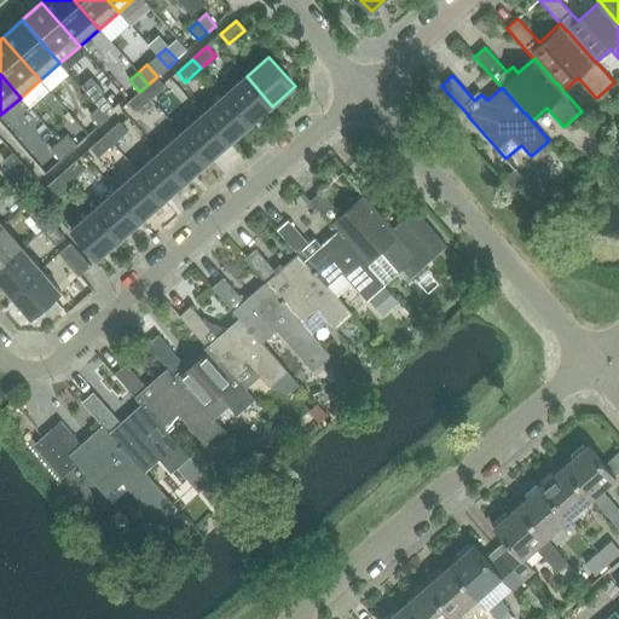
[(247,76),(225,96),(250,125),(272,106),(247,76)]
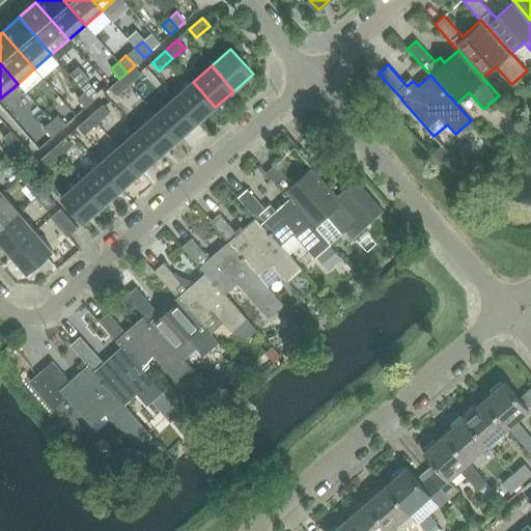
[(135,66),(122,77),(129,85),(142,74),(135,66)]
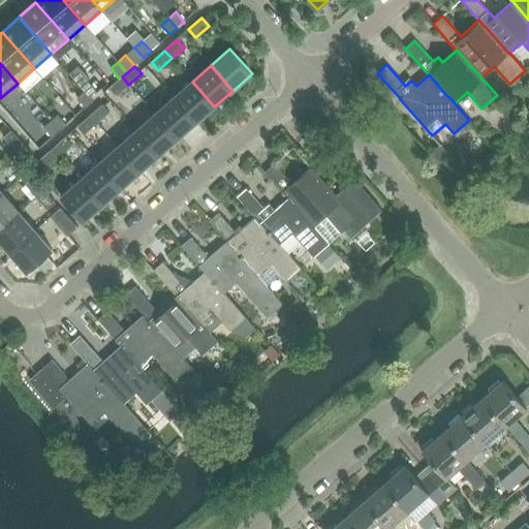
[(128,85),(122,76),(110,88),(117,96),(128,85)]
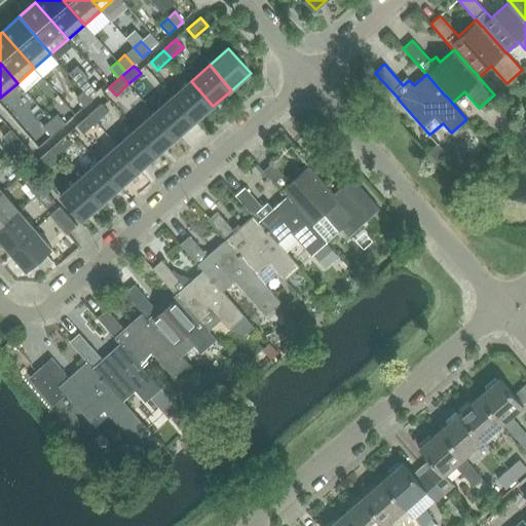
[(79,86),(83,91),(86,94),(88,97),(96,90),(86,80),(79,86)]
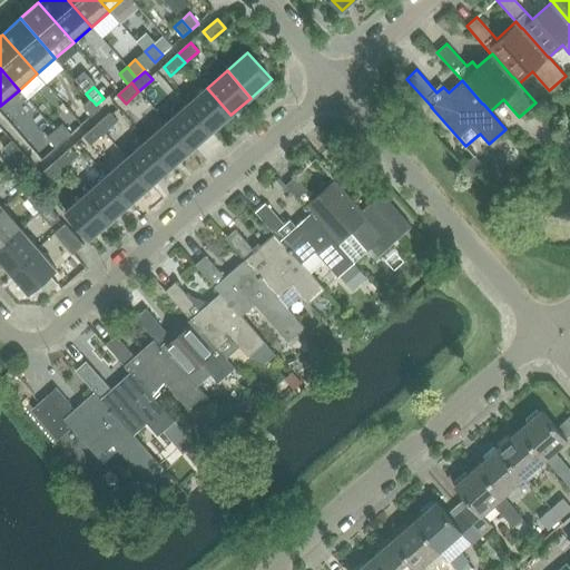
[(207,88),(187,106),(210,133),(231,115),(207,88)]
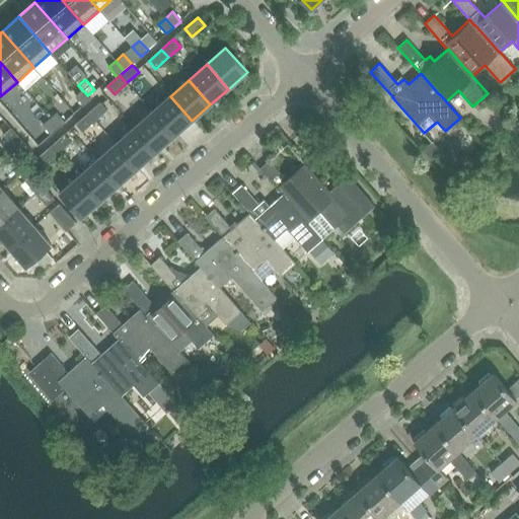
[(85,92),(82,90),(75,96),(84,105),(91,99),(87,95),(85,92)]
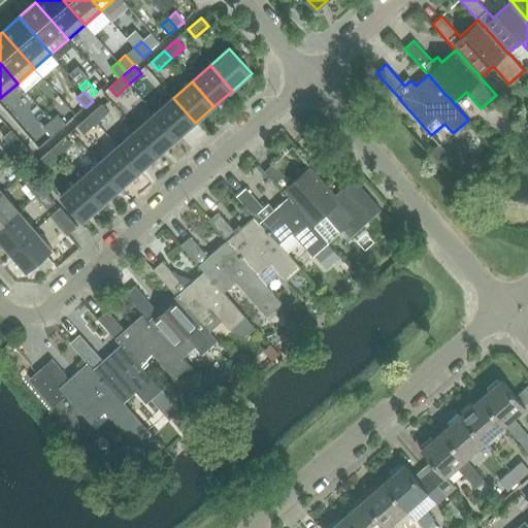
[(173,98),(154,113),(176,139),(195,123),(173,98)]
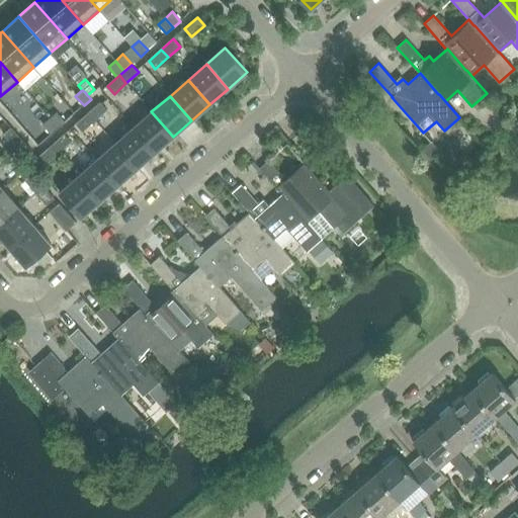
[(100,103),(89,114),(95,121),(107,111),(100,103)]
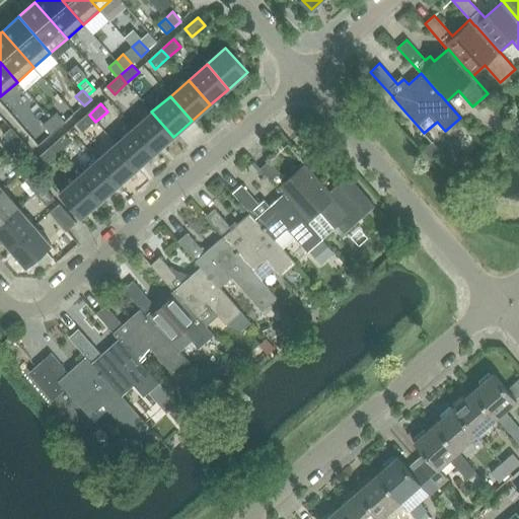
[(151,112),(133,128),(155,153),(173,137),(151,112)]
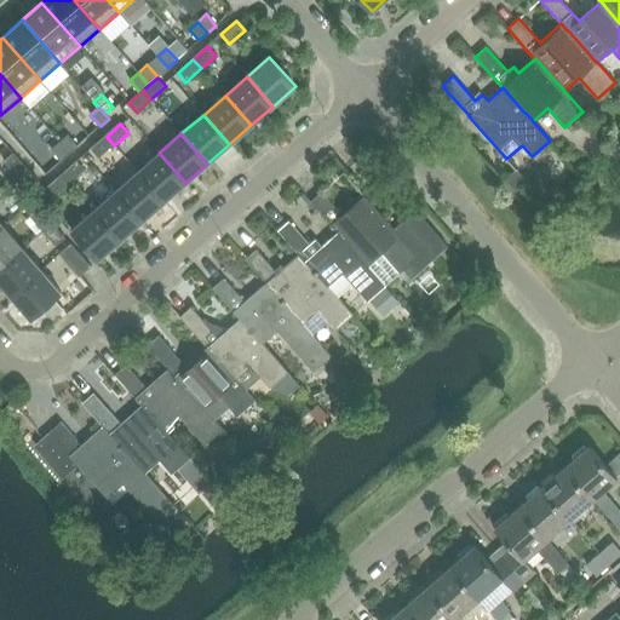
[(59,142),(69,154),(78,147),(68,135),(59,142)]
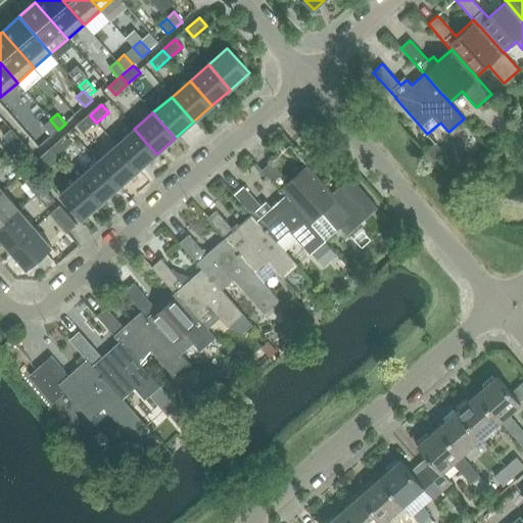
[(96,123),(90,115),(77,126),(84,134),(96,123)]
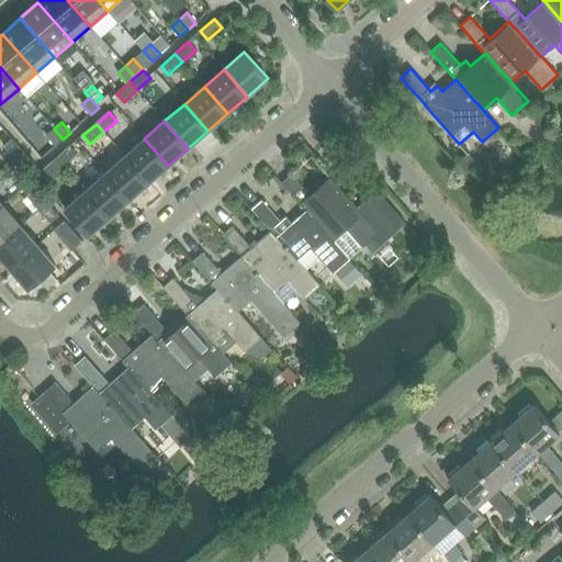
[(56,145),(63,139),(54,128),(46,135),(55,146),(56,145)]
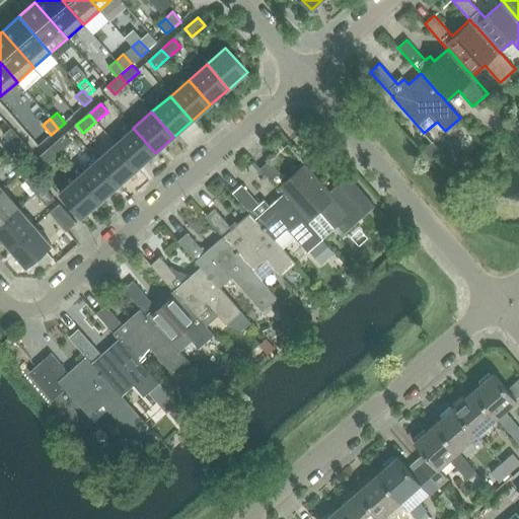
[(3,135),(14,147),(21,140),(11,128),(3,135)]
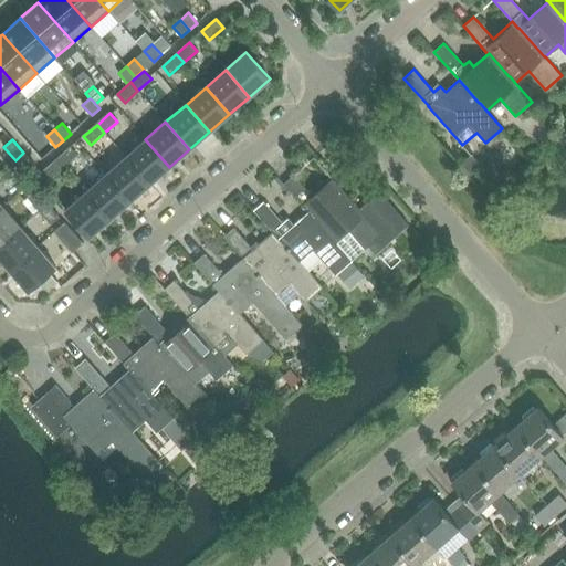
[(145,139),(125,157),(149,185),(169,167),(145,139)]
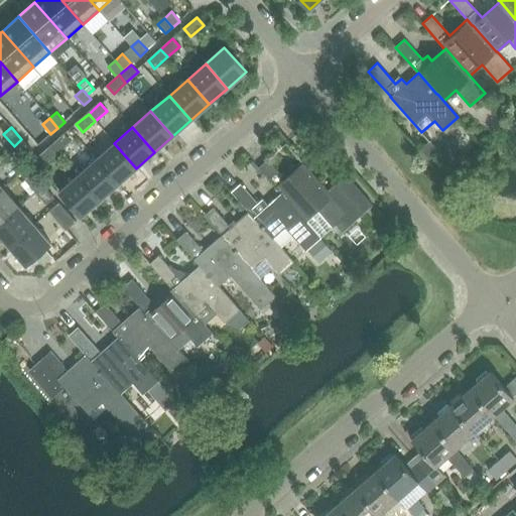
[(63,135),(51,145),(58,153),(71,143),(63,135)]
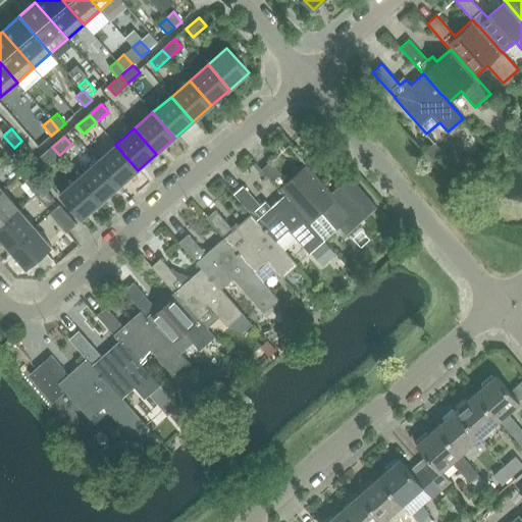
[(21,141),(14,148),(24,160),(33,153),(21,141)]
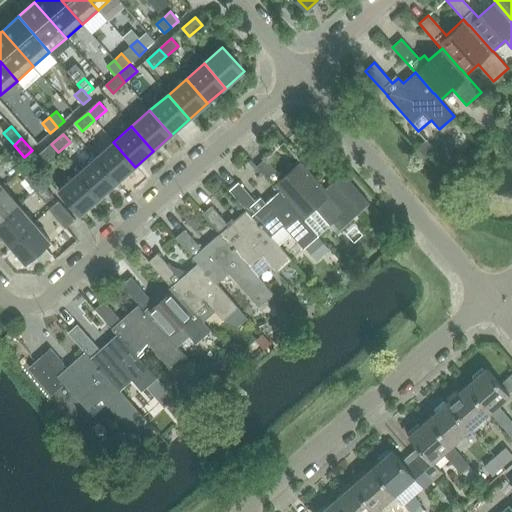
[(424,141),(415,149),(424,160),(433,151),(424,141)]
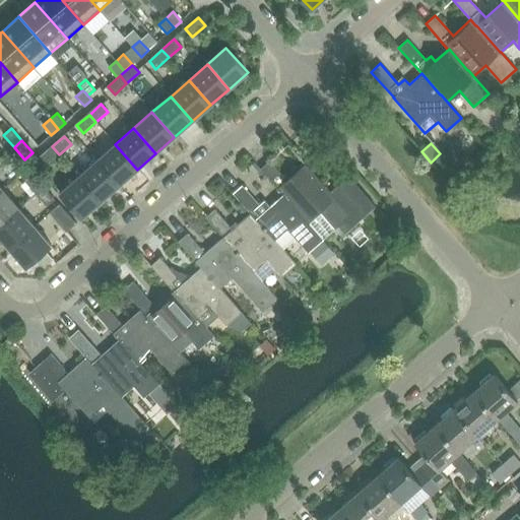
[(115,144),(96,160),(119,186),(137,170),(115,144)]
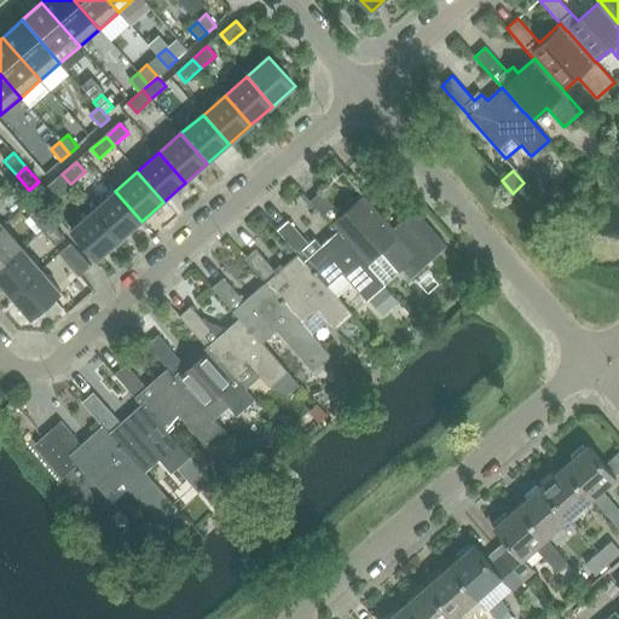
[(70,184),(62,174),(46,187),(55,197),(70,184)]
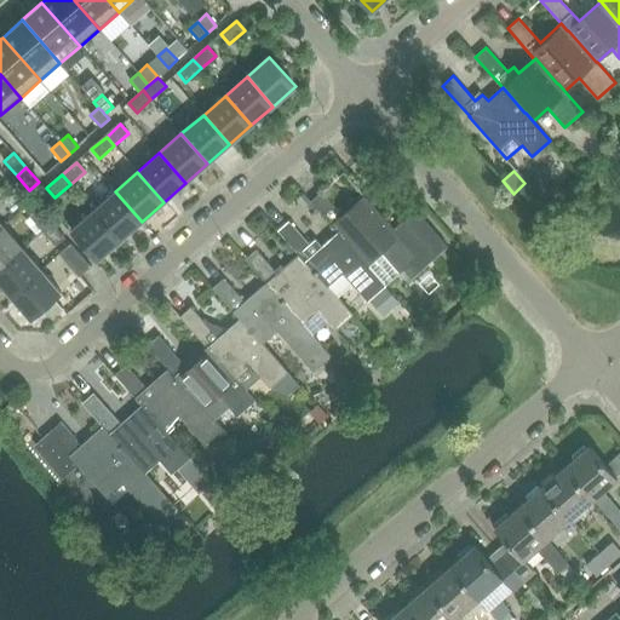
[(115,191),(93,211),(120,241),(142,222),(115,191)]
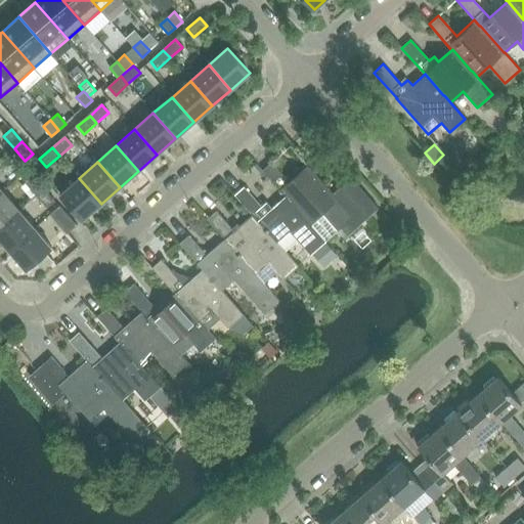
[(272,163),(263,171),(286,197),(305,218),(310,223),(322,212),(339,230),(342,227),(348,235),(359,225),(379,209),(351,177),(333,193),(308,166),(290,182),(272,163)]
